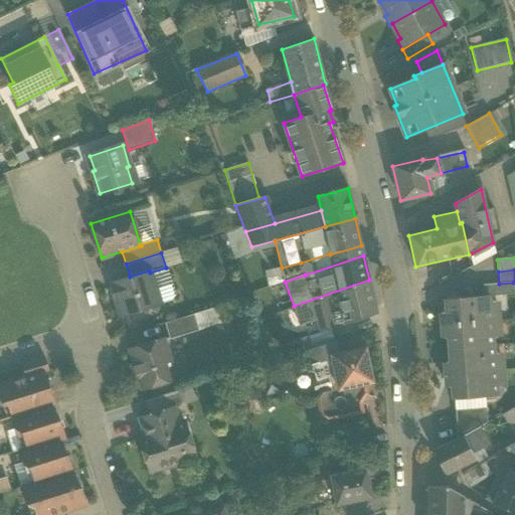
[(130,277),(110,283),(121,317),(160,305),(150,273),(149,271),(130,277)]
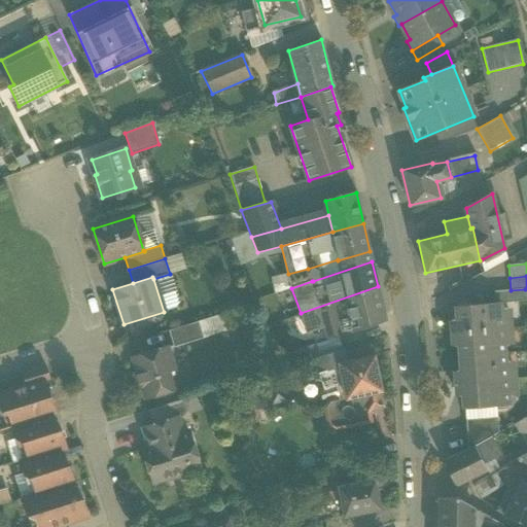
[(378,286),(301,313),(307,332),(324,327),(327,339),(339,335),(386,320),(378,286)]
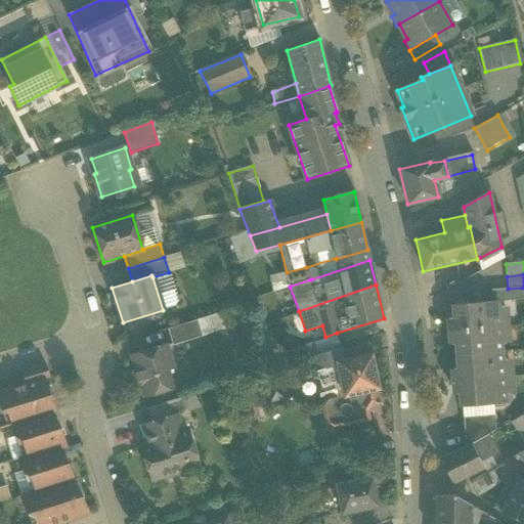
[(508,289),(491,290),(492,302),(496,301),(523,299),(522,288),(508,289)]
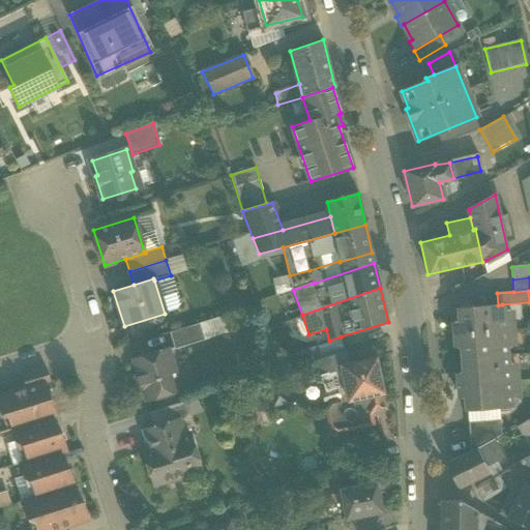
[(498,305),(459,308),(460,322),(452,322),(453,334),(504,331),(502,304),(498,305)]
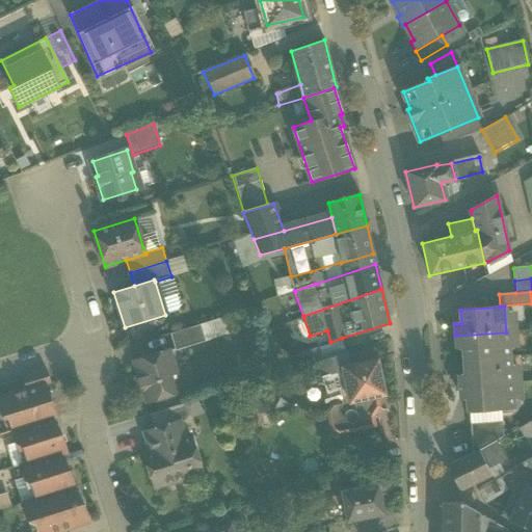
[(200,325),(170,335),(176,350),(205,341),(200,325)]
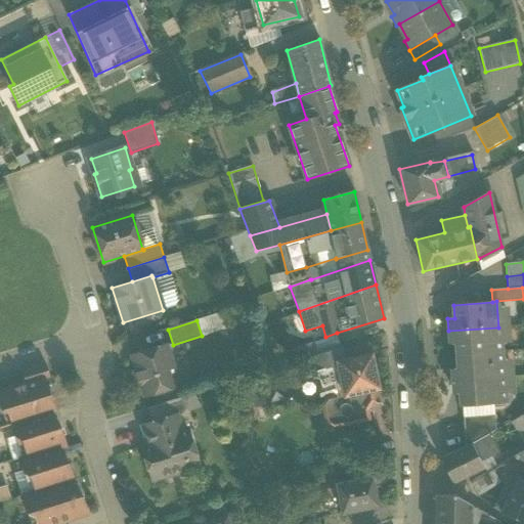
[(498,328),(448,331),(449,344),(455,344),(456,355),(500,352),(498,328)]
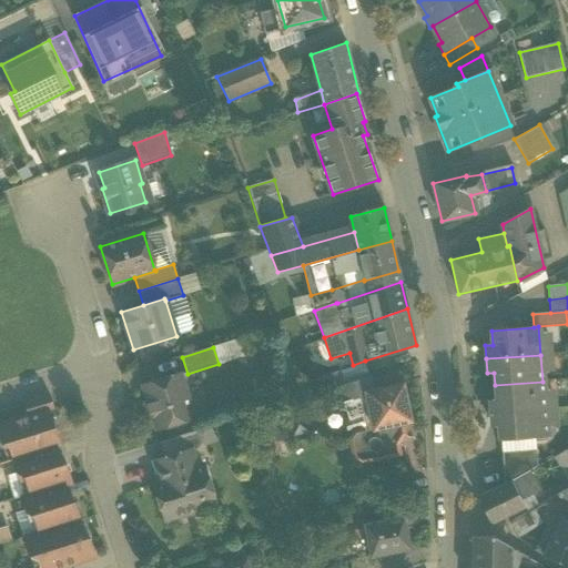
[(353,365),(340,371),(344,385),(371,376),(365,361),(353,365)]
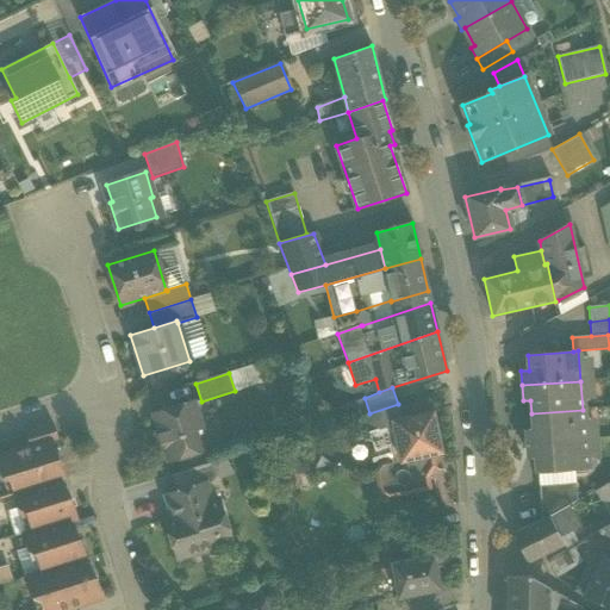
[(365,398),(337,408),(342,422),(352,419),(362,416),(369,414),(365,398)]
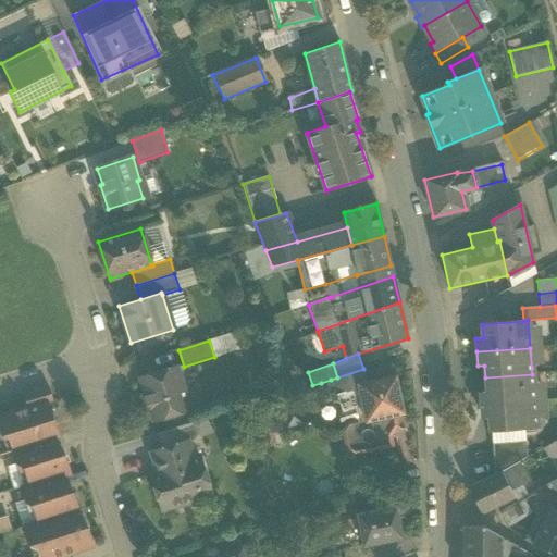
[(176,368),(140,379),(145,393),(140,397),(144,406),(149,408),(153,421),(189,410),(176,368)]
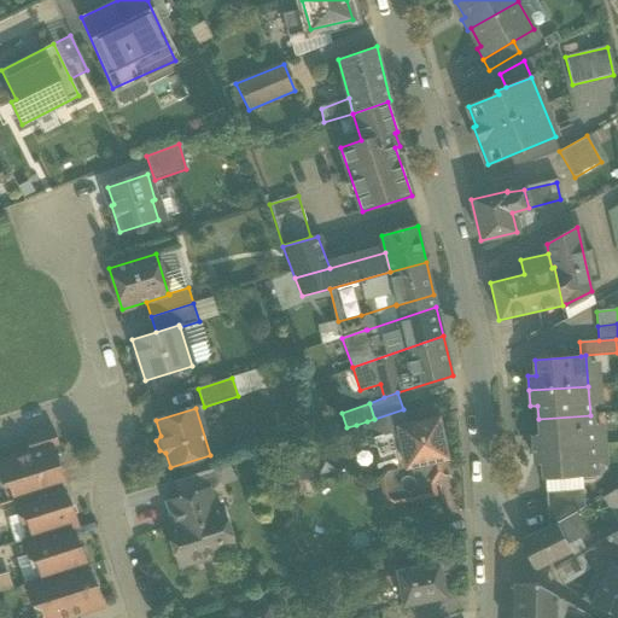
[(397,426),(406,425),(403,409),(374,419),(367,421),(380,458),(402,450),(397,426)]
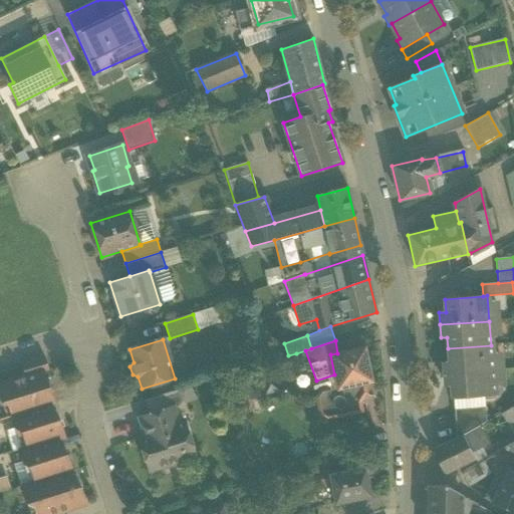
[(491,345),(448,348),(449,366),(443,366),(444,373),(493,369),(491,345)]
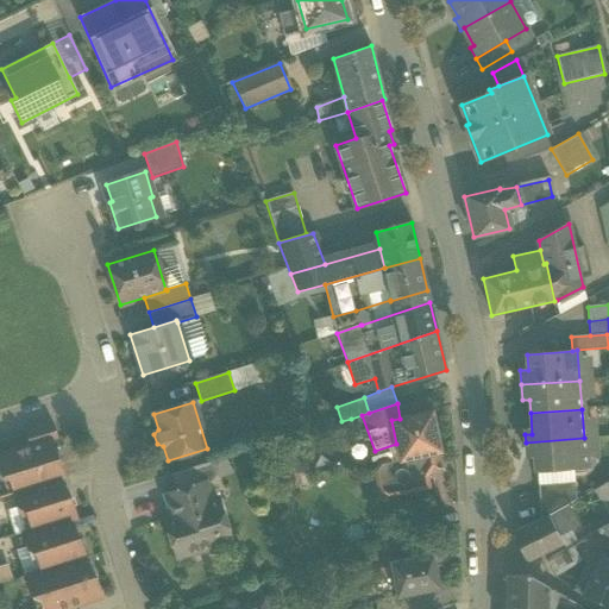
[(400,419),(391,420),(396,444),(400,459),(380,463),(380,464),(376,470),(381,491),(387,495),(387,496),(428,487),(426,476),(433,465),(432,464),(431,454),(440,452),(439,449),(443,444),(440,434),(437,432),(432,412),(400,419)]
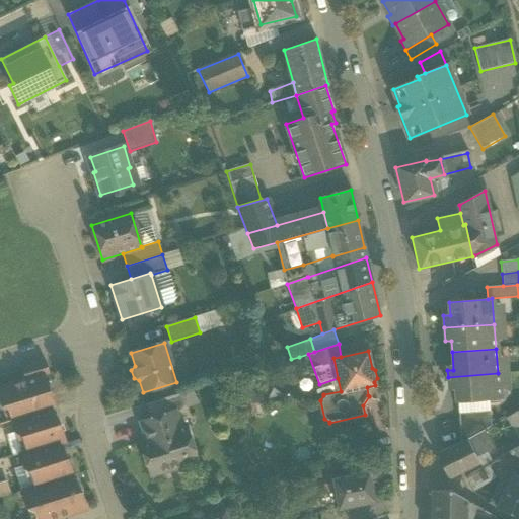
[(299,357),(291,359),(297,375),(305,373),(299,357)]
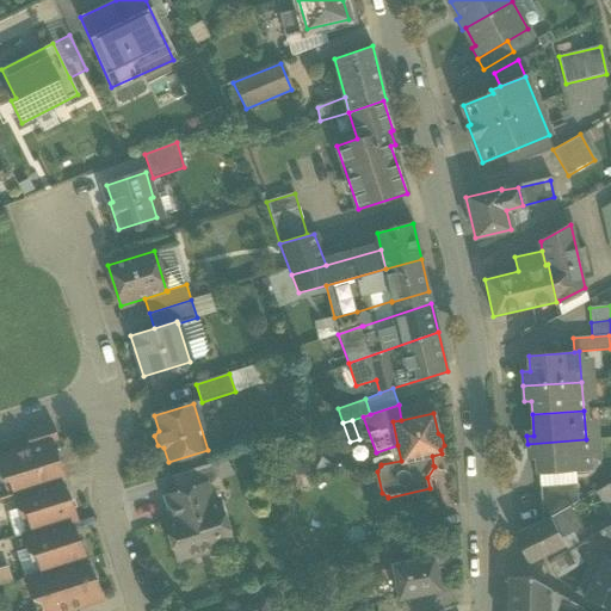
[(53,425),(25,433),(30,448),(51,440),(53,442),(57,440),(53,425)]
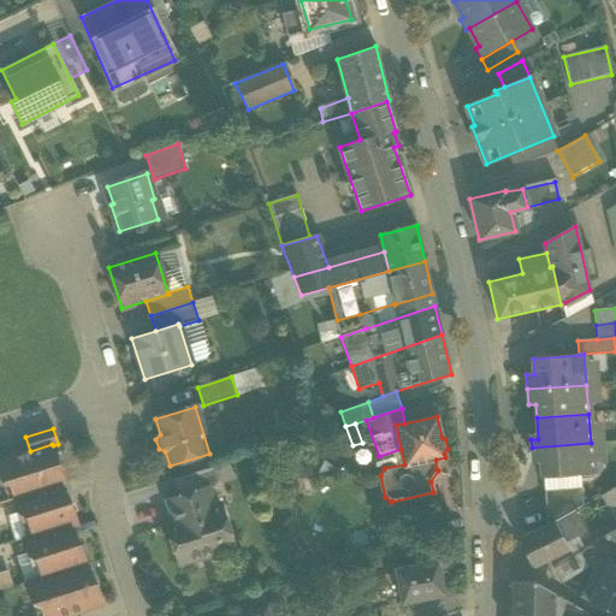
[(591,443),(532,448),(533,457),(540,456),(543,478),(593,474),(591,443)]
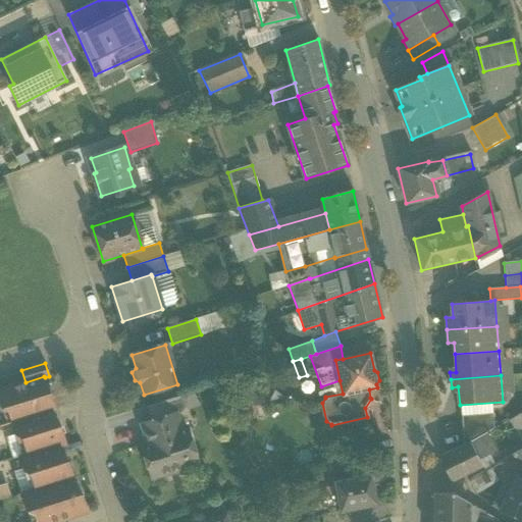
[(25,382),(0,390),(0,403),(1,408),(8,412),(11,423),(51,411),(55,409),(45,377),(44,376),(25,382)]
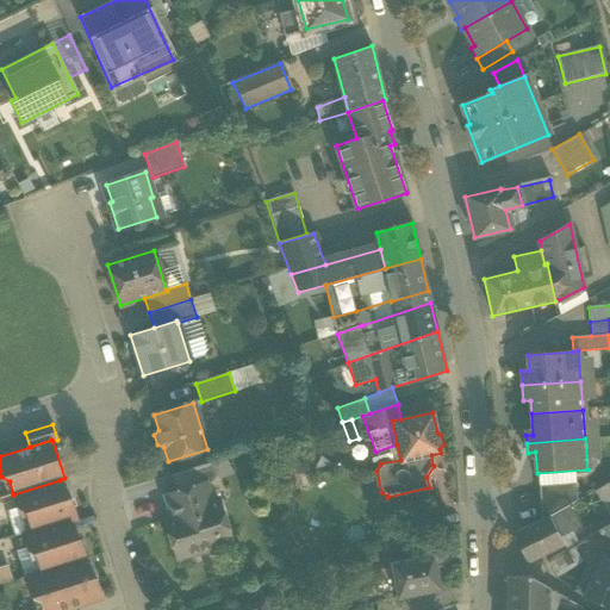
[(213,462),(173,475),(178,491),(205,483),(206,484),(213,481),(217,474),(213,462)]
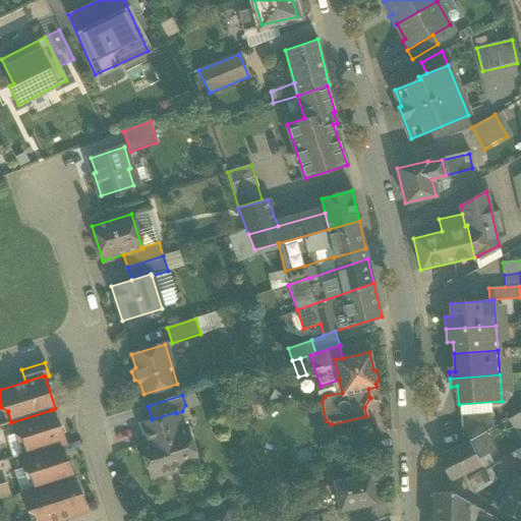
[(51,410),(11,422),(16,436),(21,439),(26,455),(59,445),(65,443),(60,425),(56,426),(51,410)]
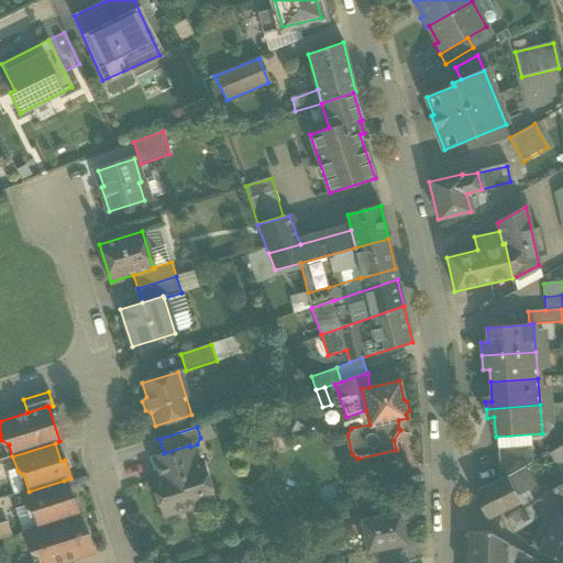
[(562,444),(551,452),(562,472),(562,444)]
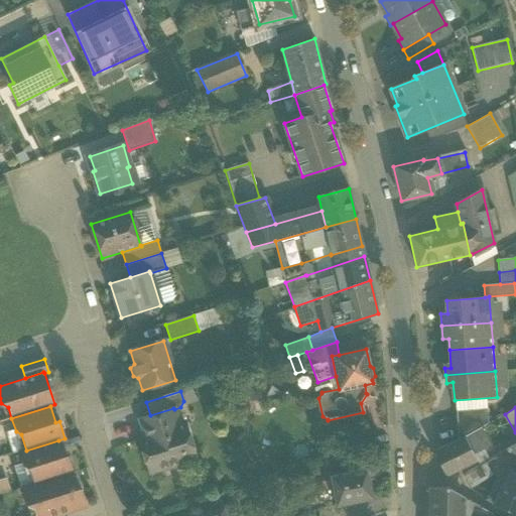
[(150,415),(139,419),(146,438),(139,440),(146,463),(147,463),(160,469),(161,471),(179,465),(185,454),(194,450),(186,427),(178,423),(174,409),(173,408),(150,415)]
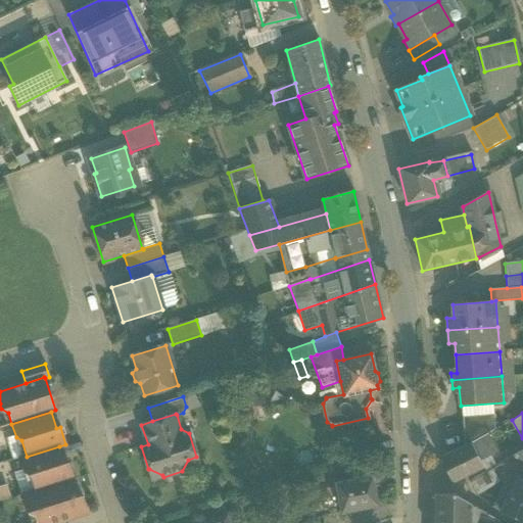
[(493,415),(462,417),(465,445),(471,442),(487,433),(494,429),(493,415)]
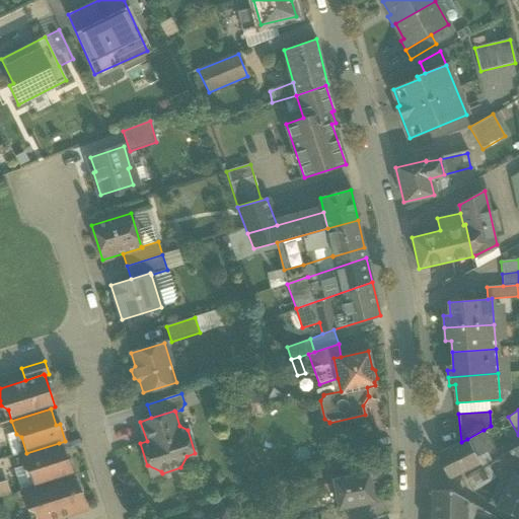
[(484,430),(467,439),(475,457),(493,448),(484,430)]
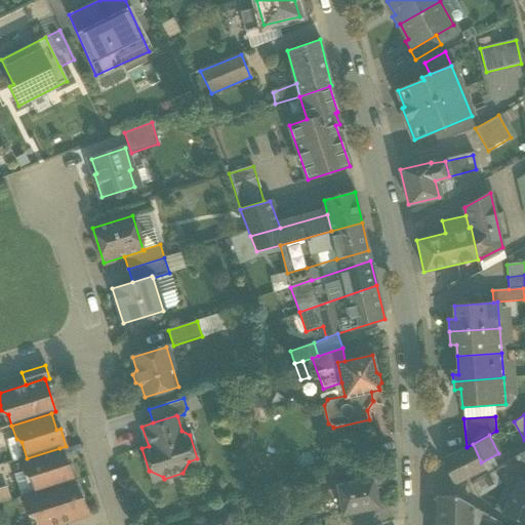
[(467,447),(442,459),(454,484),(484,469),(481,462),(473,444),(467,447)]
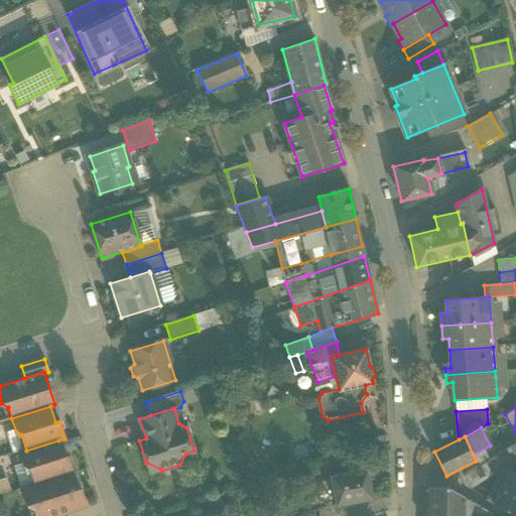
[(26,450),(19,453),(23,467),(30,471),(34,485),(72,473),(67,458),(63,459),(58,440),(26,450)]
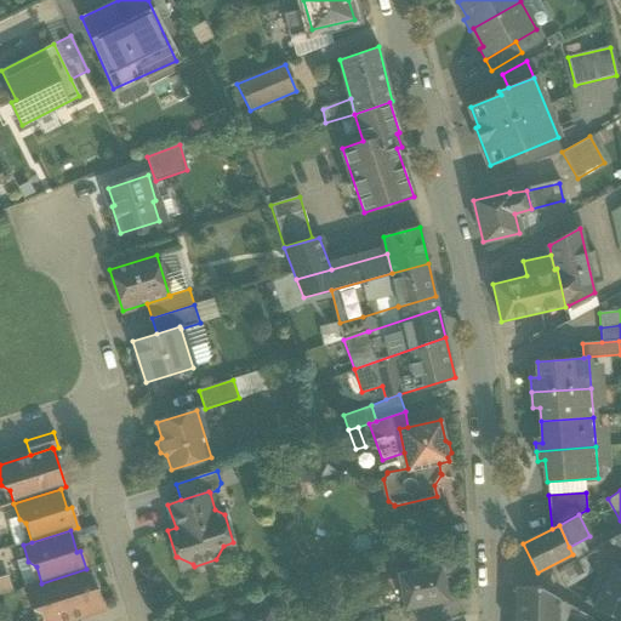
[(620,534),(609,541),(620,547),(620,534)]
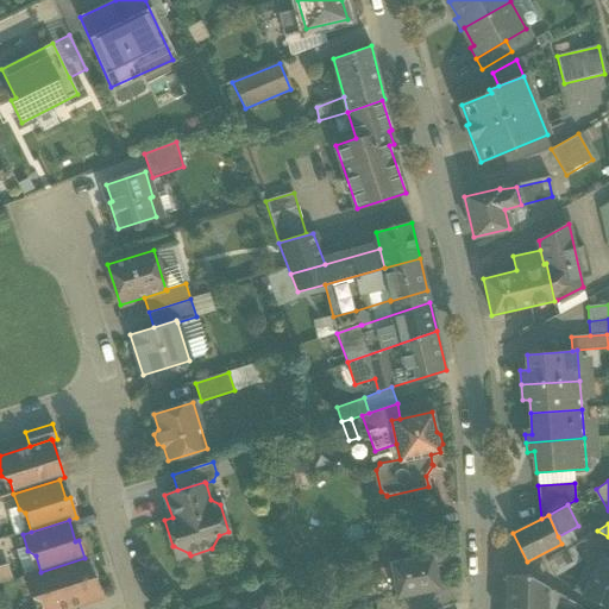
[(608,537),(597,531),(571,546),(573,547),(591,562),(577,592),(582,596),(601,554),(603,556),(608,542),(608,537)]
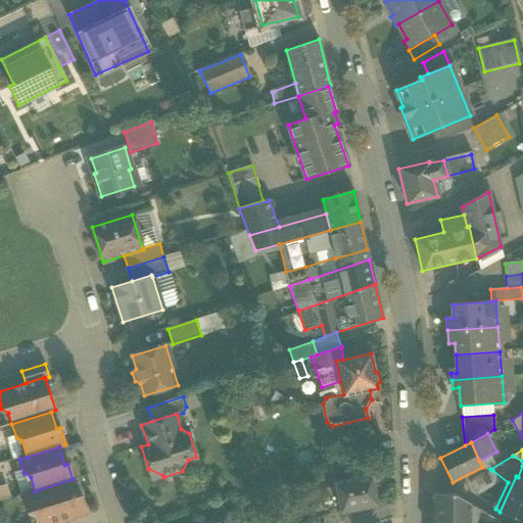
[(498,480),(492,470),(490,469),(469,482),(476,493),(498,480)]
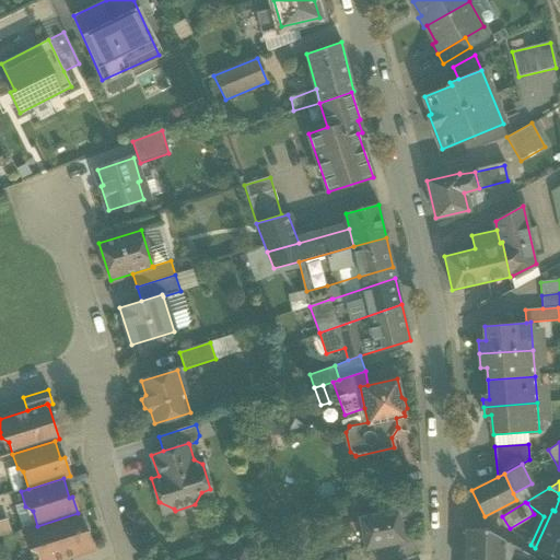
[(398,510),(360,517),(361,523),(353,524),(358,545),(364,543),(365,549),(405,541),(398,510)]
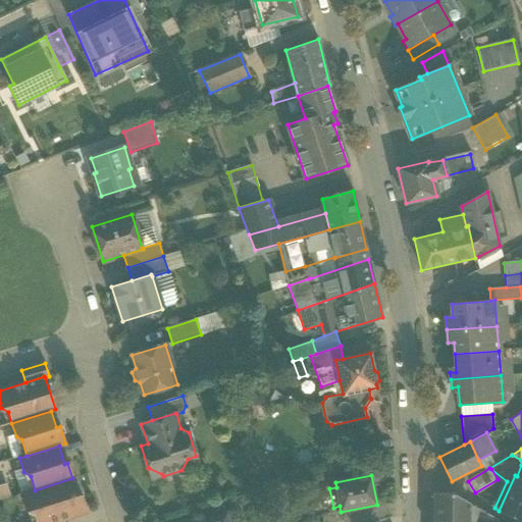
[(521,478),(517,476),(515,475),(499,511),(521,521),(521,478)]
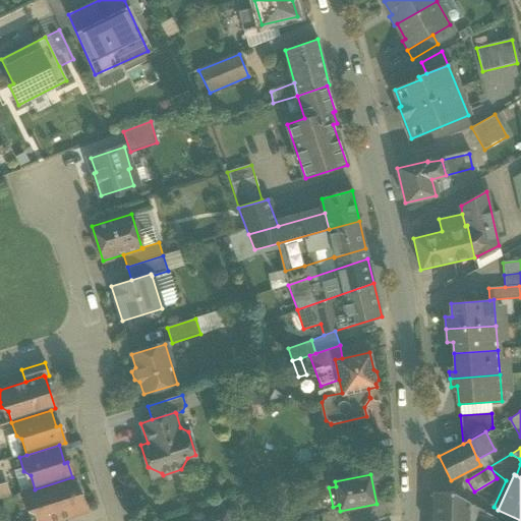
[(35,489),(22,494),(29,511),(35,514),(37,520),(57,520),(87,512),(81,494),(77,495),(72,477),(35,489)]
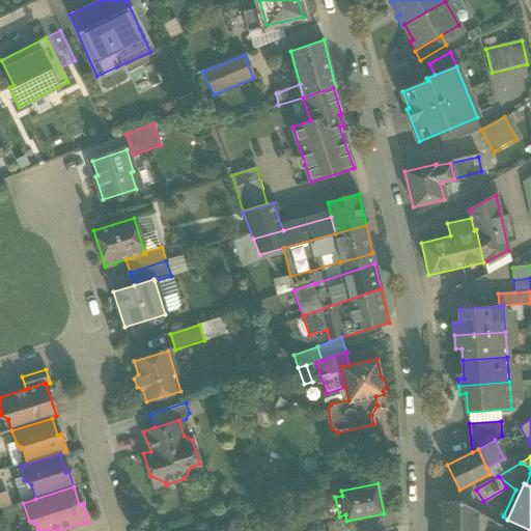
[(476,530),(477,512),(462,503),(442,503),(442,530),(470,530),(476,530)]
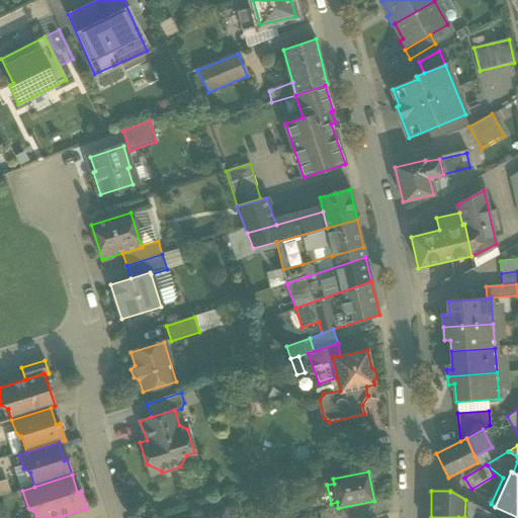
[(492,517),(493,516),(465,500),(464,517),(492,517)]
